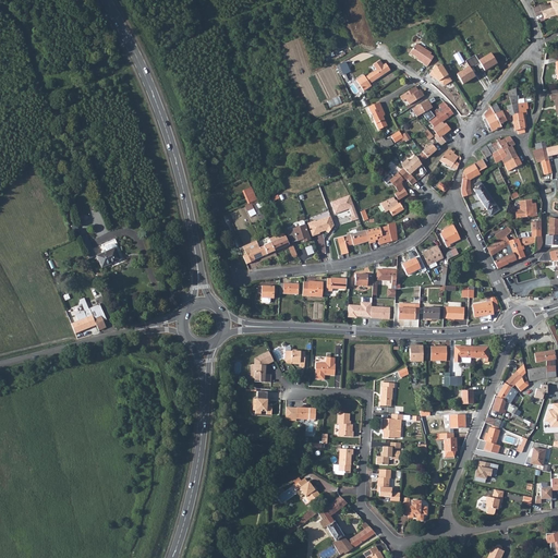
[(542,11),(545,19),(554,15),(552,12),(555,10),(557,14),(557,13),(557,0),(553,0),(556,7),(553,8),(542,11)]
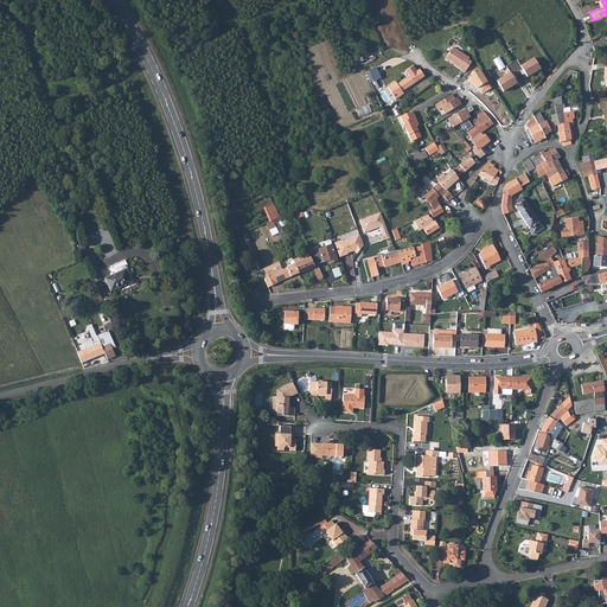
[(452,50),(446,58),(448,59),(451,57),(458,55),(461,63),(454,65),(465,71),(471,63),(470,62),(467,59),(468,59),(468,58),(454,49),(453,48),(452,50)]
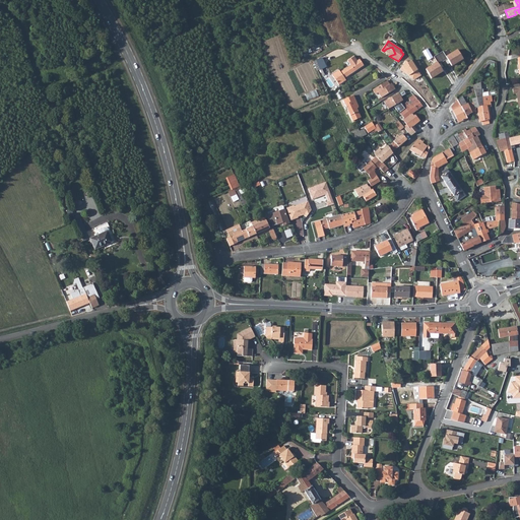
[(386,49),(384,51),(388,54),(388,55),(389,56),(395,54),(392,47),(386,49)]
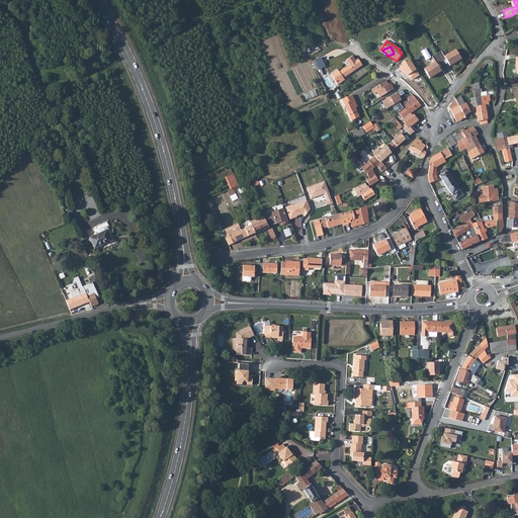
[(461,60),(456,51),(445,58),(441,53),(437,55),(442,63),(446,60),(450,67),(461,60)]
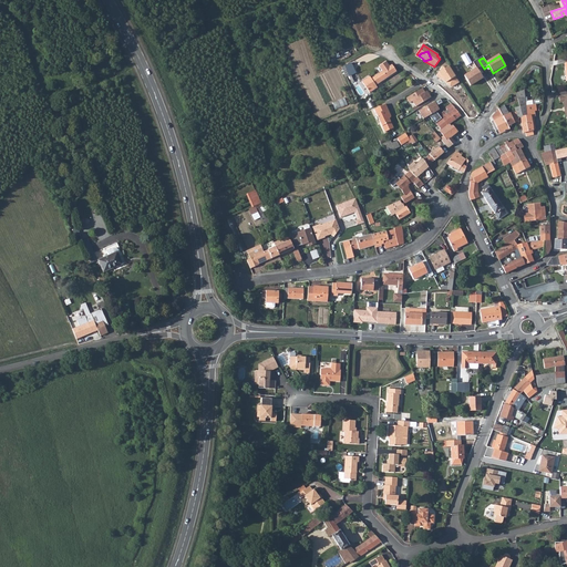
[(465,76),(471,86),(484,79),(480,72),(484,69),(478,60),(474,63),(477,70),(465,76)]
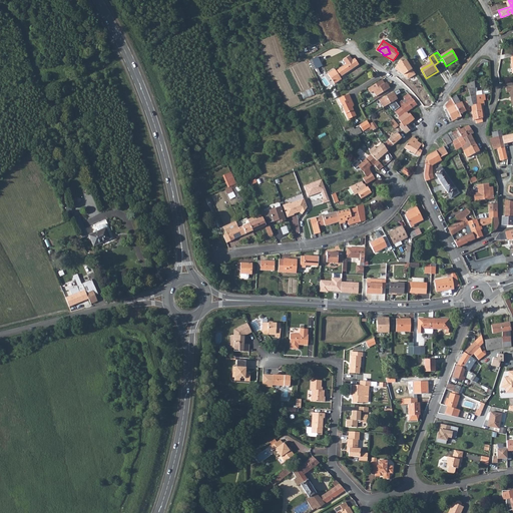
[(317,56),(311,59),(315,68),(322,66),(317,56)]
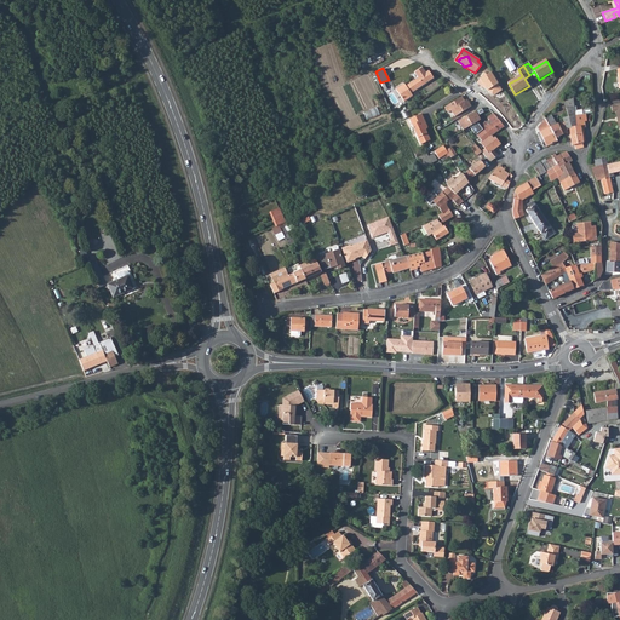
[(395,89),(403,102),(412,96),(411,93),(434,79),(429,70),(406,86),(403,84),(395,89)]
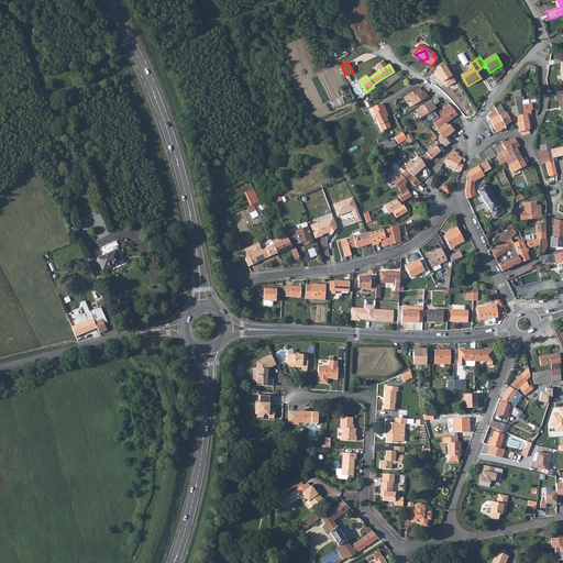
[(422,91),(419,87),(404,97),(407,101),(409,100),(412,106),(428,97),(424,90),(422,91)]
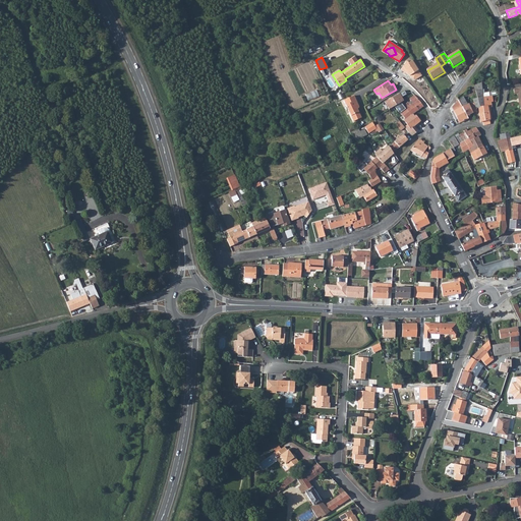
[(475,91),(482,88),(481,82),(473,87),(475,91)]
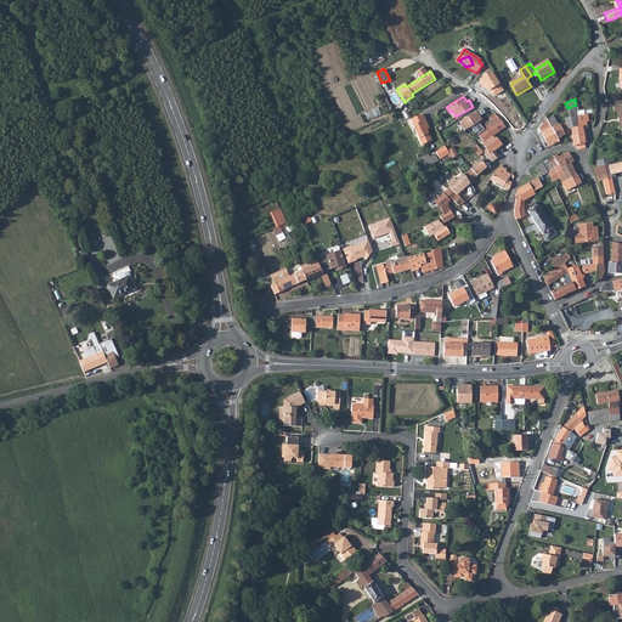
[(569,129),(571,129),(578,128),(577,120),(577,117),(576,105),(567,108),(569,113),(569,118),(564,119),(565,123),(569,129)]
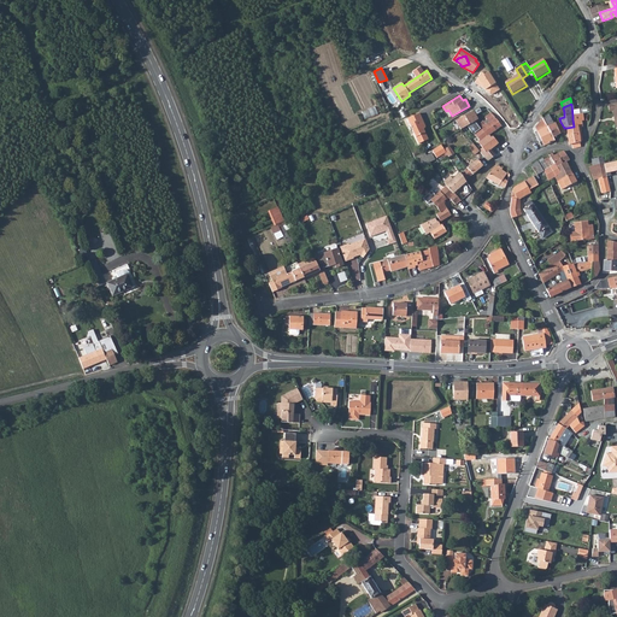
[(363,111),(366,119),(378,115),(376,106),(363,111)]
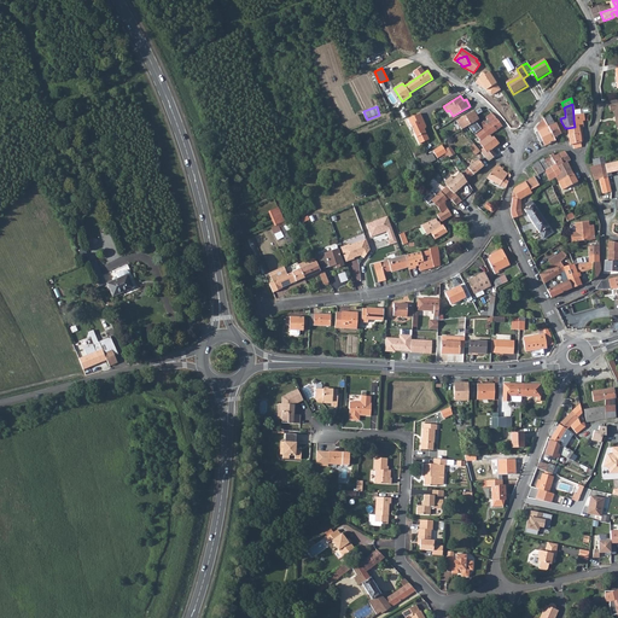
[(479,108),(456,121),(461,129),(467,127),(474,121),(476,120),(478,118),(476,115),(482,111),(479,108)]
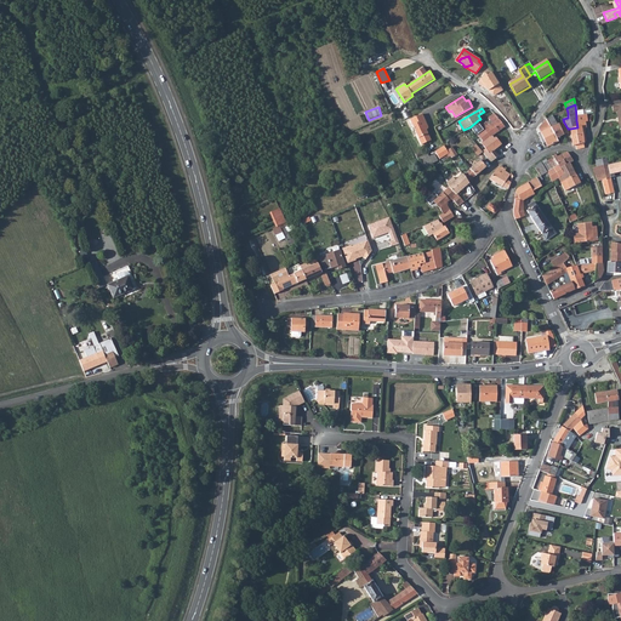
[(421,114),(409,120),(414,129),(417,136),(425,134),(428,132),(425,125),(426,125),(421,114)]
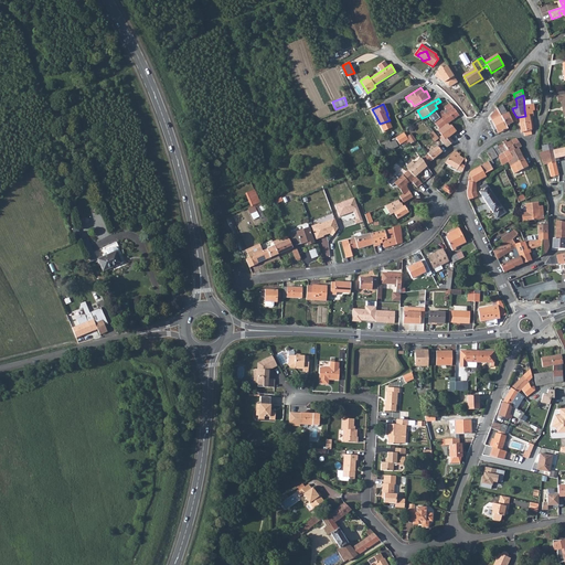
[(443,112),(438,115),(448,124),(459,116),(449,104),(444,107),(448,112),(446,114),(443,112)]
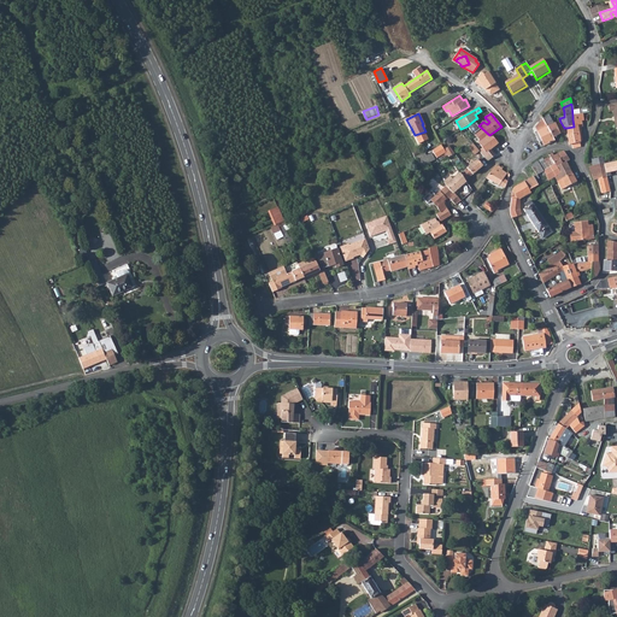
[(546,127),(547,127),(547,125),(552,124),(548,115),(542,119),(546,127)]
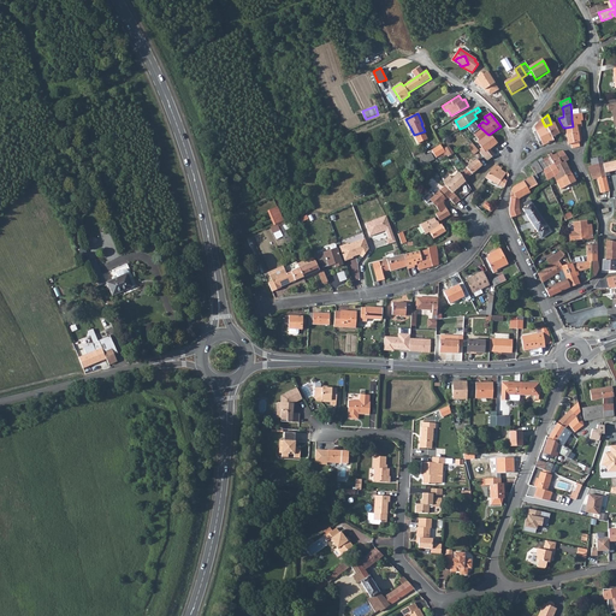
[(566,135),(568,144),(570,143),(572,148),(579,146),(578,142),(579,141),(576,128),(581,126),(580,120),(582,120),(581,117),(580,118),(579,118),(572,119),(573,126),(566,128),(566,135)]
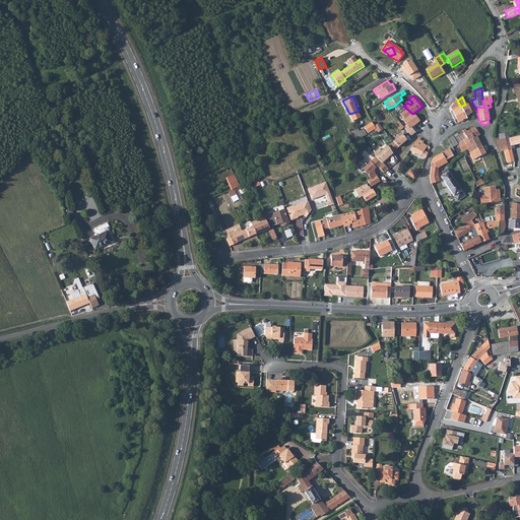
[(452,111),(460,107),(457,101),(451,108),(452,111)]
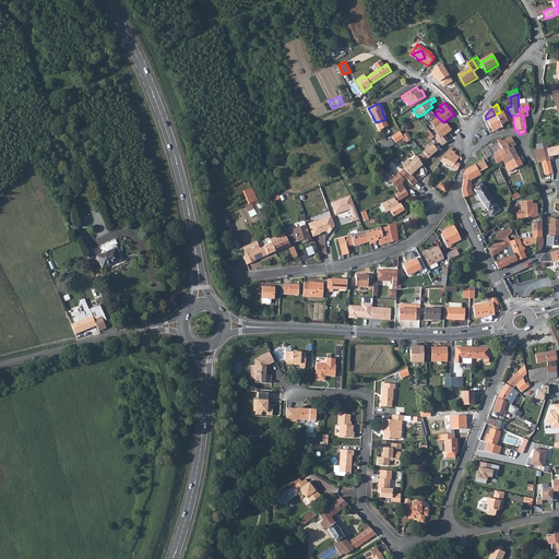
[(435,128),(443,122),(433,114),(429,109),(423,115),(435,129),(435,128)]
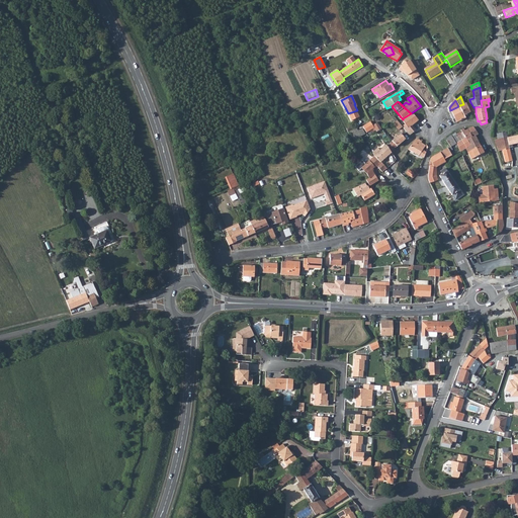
[(463,115),(469,112),(466,104),(467,104),(466,102),(465,103),(463,104),(459,105),(459,106),(458,106),(463,115)]
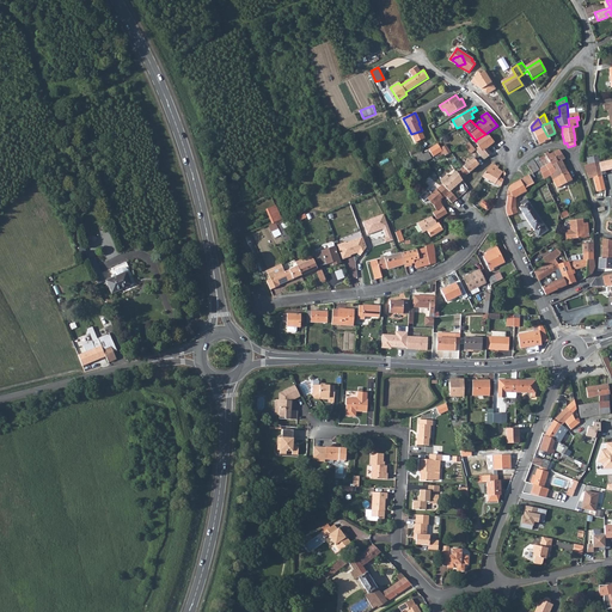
[(539,144),(550,139),(548,136),(542,126),(532,130),(539,144)]
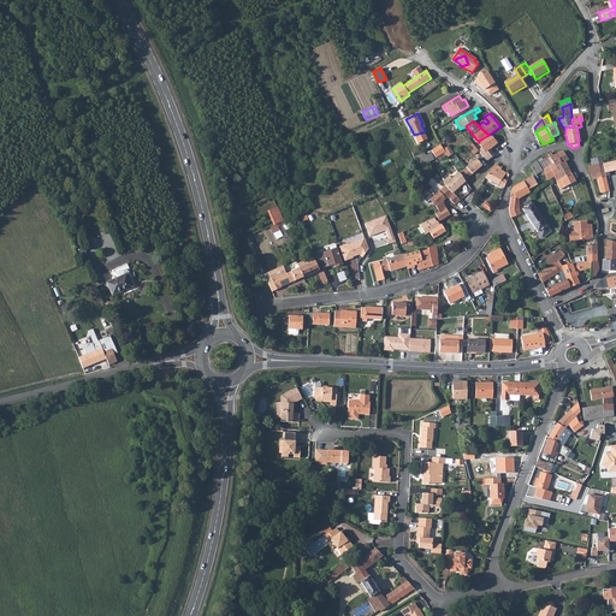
[(421,132),(414,135),(416,140),(419,143),(425,141),(421,132)]
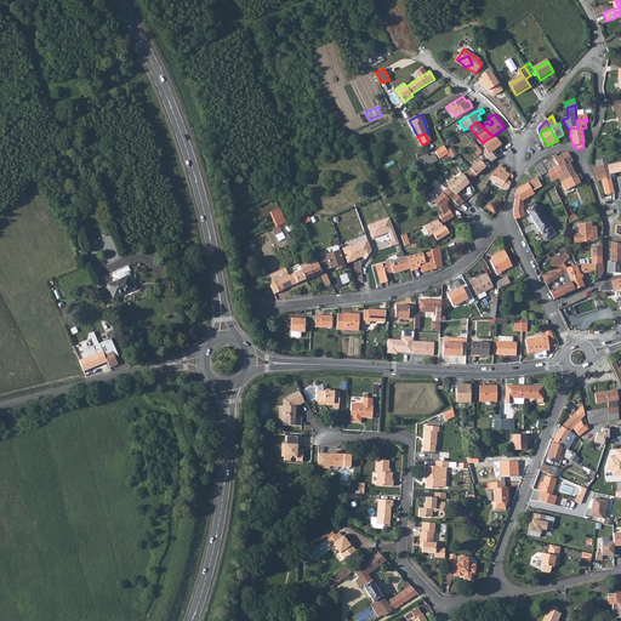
[(483,142),(482,143),(489,153),(493,151),(501,144),(495,137),(494,138),(493,136),(483,142)]
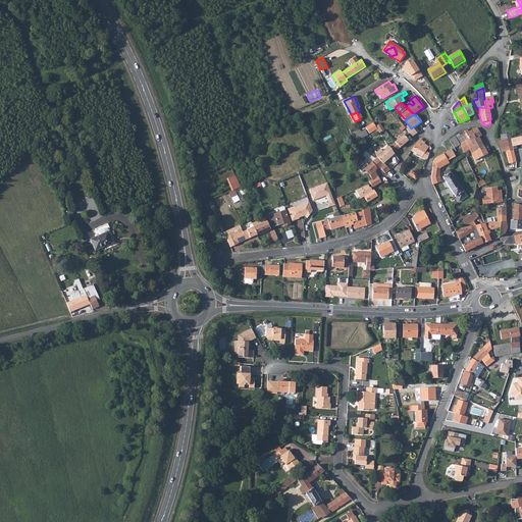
[(374,122),(366,127),(370,134),(378,129),(376,126),(374,122)]
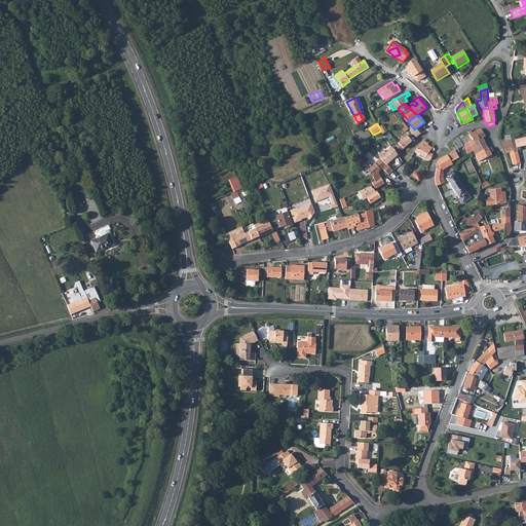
[(383,125),(379,127),(381,130),(383,135),(388,132),(383,125)]
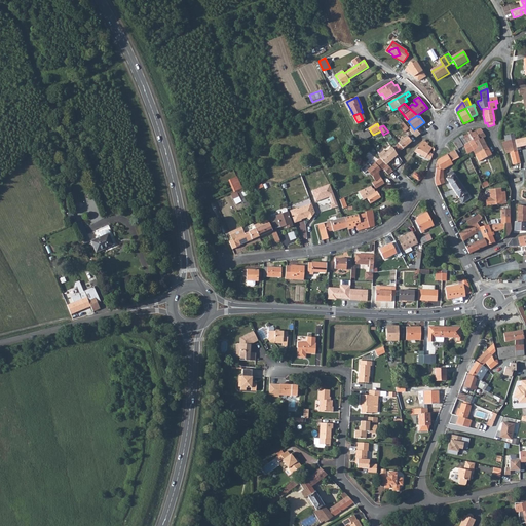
[(409,130),(411,133),(415,138),(421,133),(417,127),(414,129),(414,130),(411,126),(408,128),(409,130)]
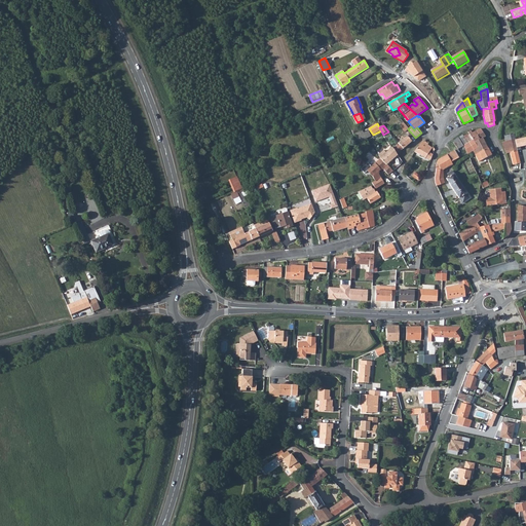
[(468,134),(473,140),(474,142),(482,138),(486,137),(480,128),(476,132),(475,132),(472,133),(471,130),(467,133),(468,134)]
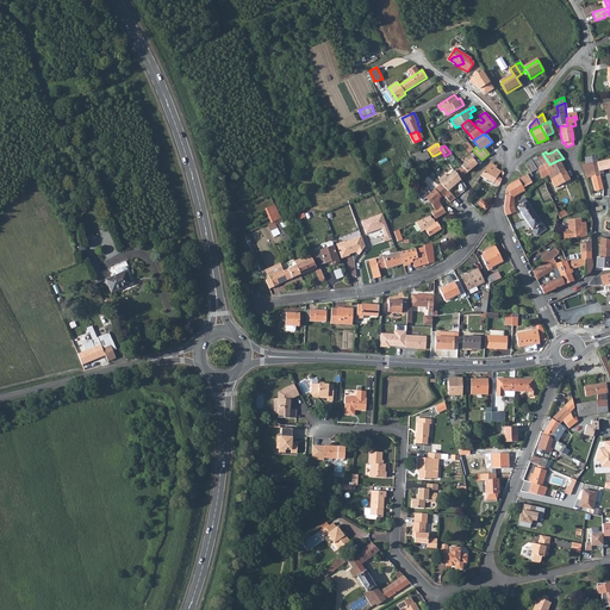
[(421,150),(412,155),(417,165),(431,157),(428,150),(422,153),(421,150)]
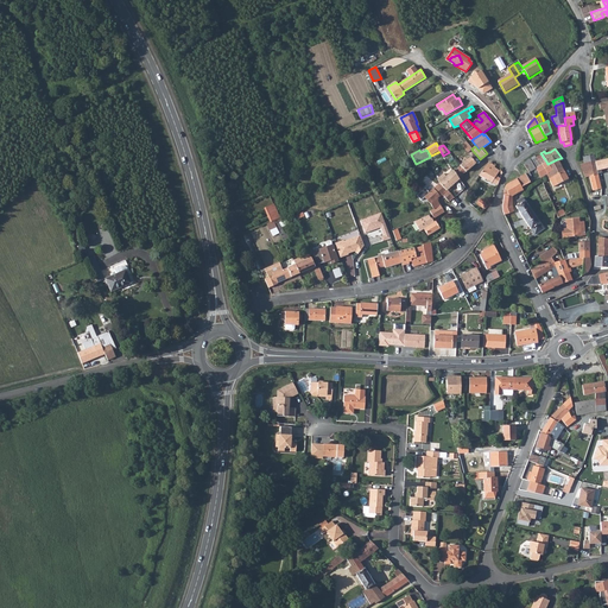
[(460,166),(454,171),(458,178),(479,162),(473,154),(470,157),(469,157),(461,165),(460,166)]
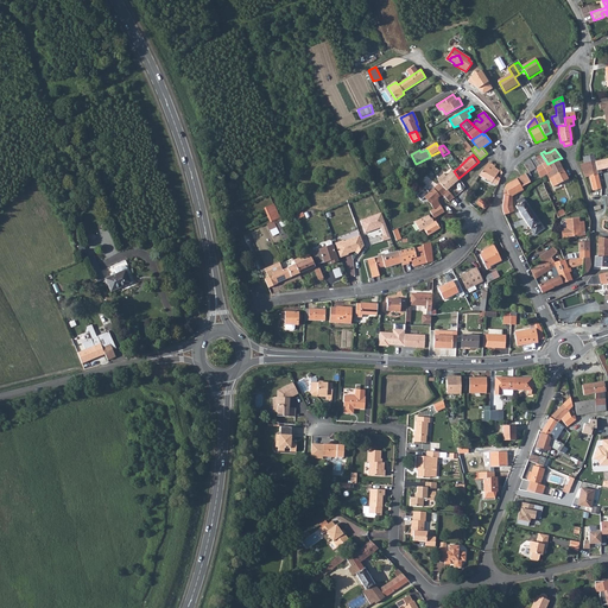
[(540,165),(546,162),(542,154),(536,158),(540,165)]
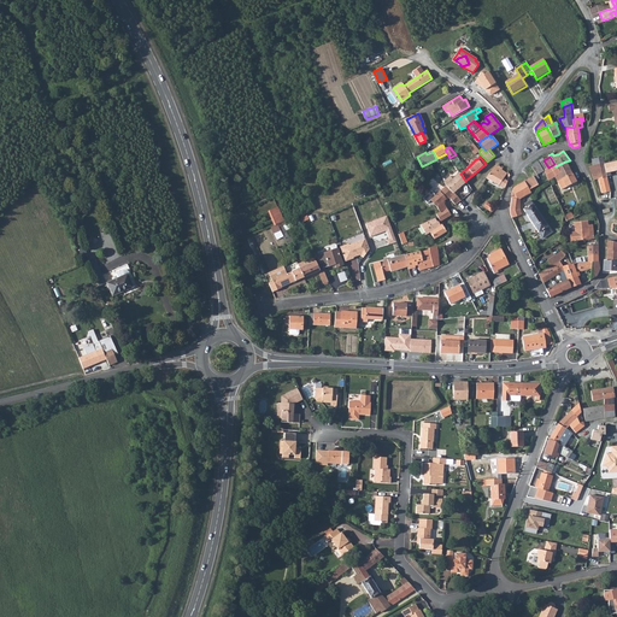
[(544,171),(548,168),(544,160),(542,158),(538,162),(544,171)]
